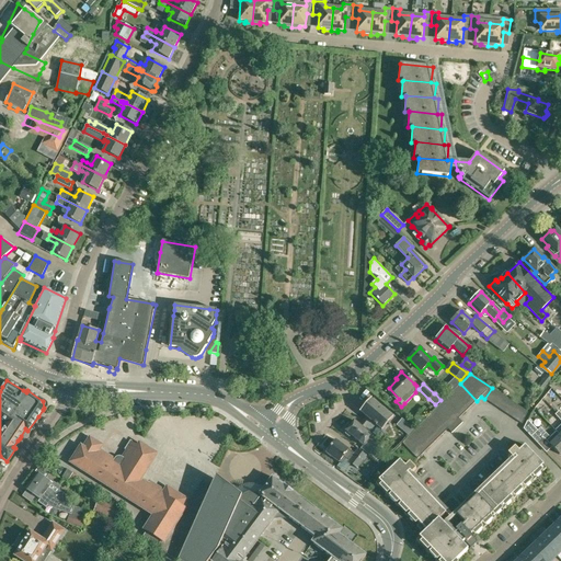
[(460,384),(444,400),(461,416),(477,401),(460,384)]
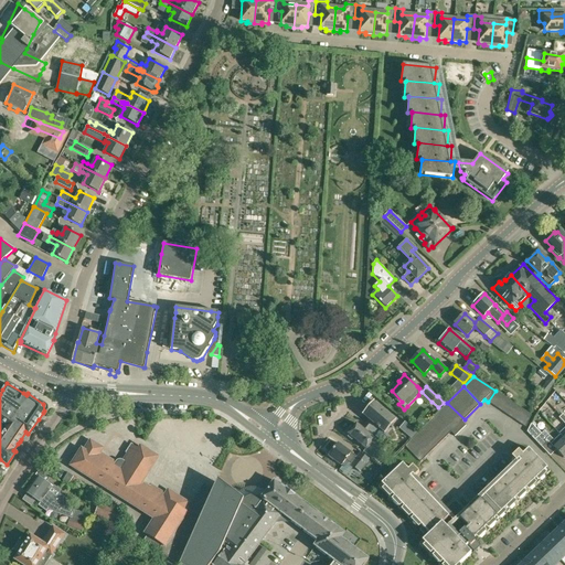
[(496,391),(488,402),(493,406),(501,395),(496,391)]
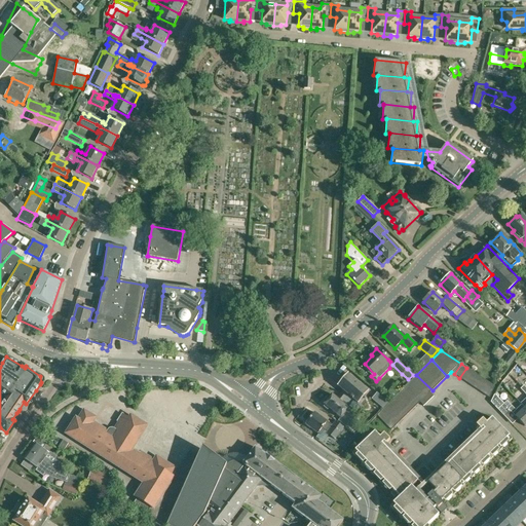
[(466,368),(459,378),(464,381),(472,371),(466,368)]
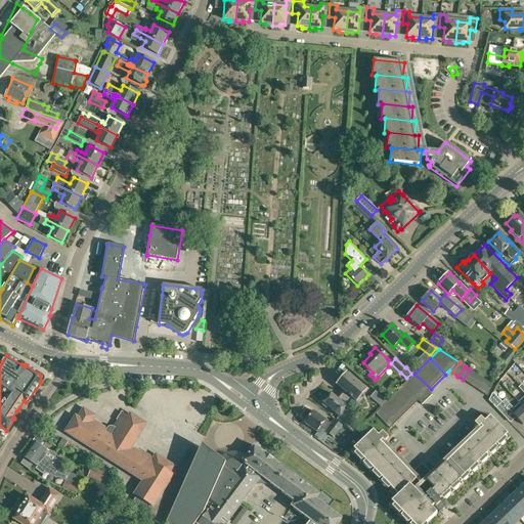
[(470,369),(463,380),(468,383),(475,373),(470,369)]
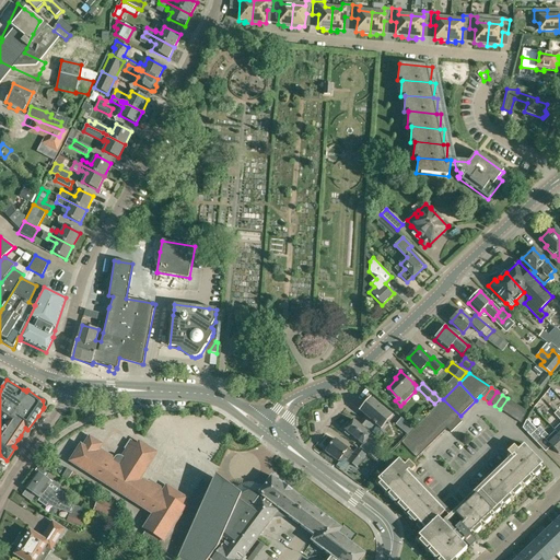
[(364,419),(374,428),(376,426),(381,430),(392,416),(370,397),(359,411),(365,417),(364,419)]
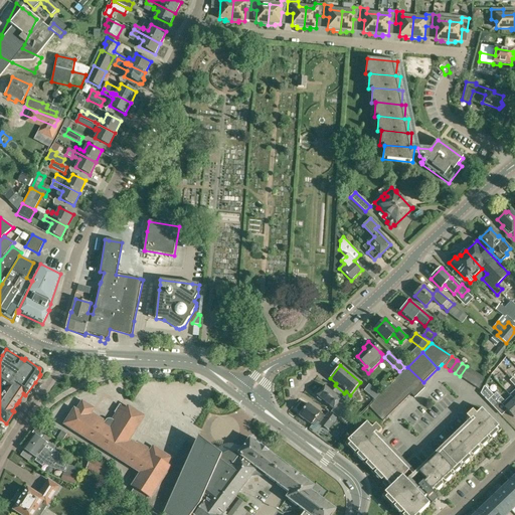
[(467,366),(460,376),(464,379),(471,369),(467,366)]
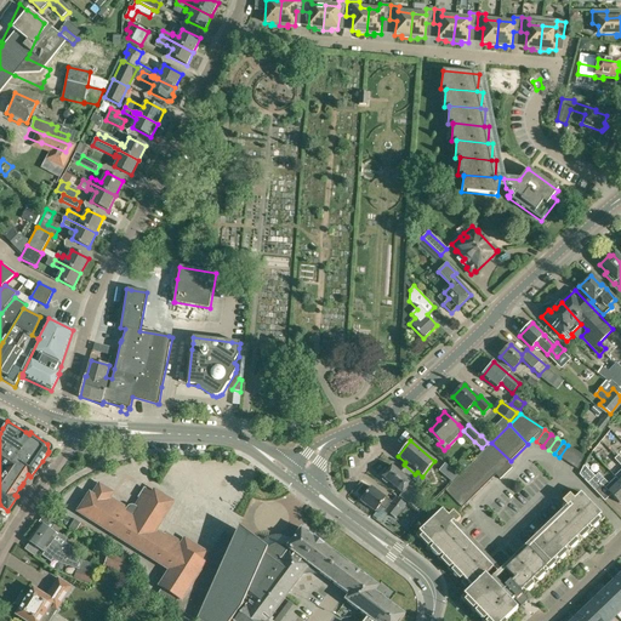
[(511,461),(491,443),(476,460),(493,478),(496,474),(500,479),(512,468),(507,463),(511,461)]
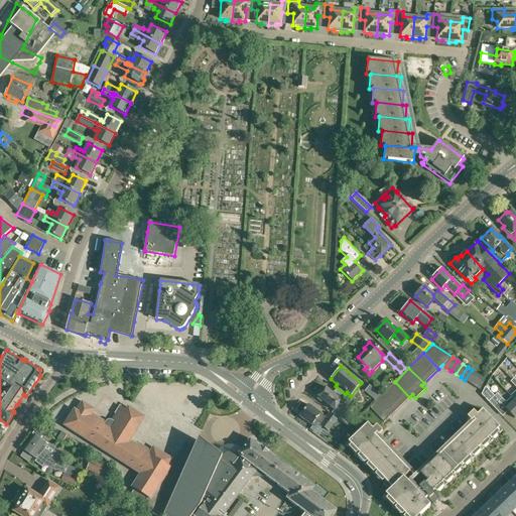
[(477,373),(472,370),(465,380),(470,383),(477,373)]
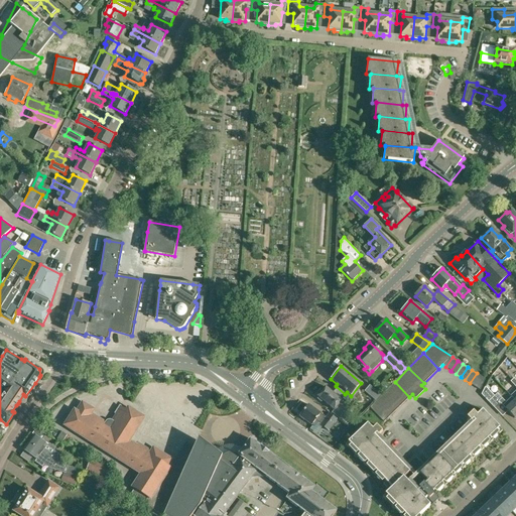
[(481,376),(477,373),(470,383),(475,386),(481,376)]
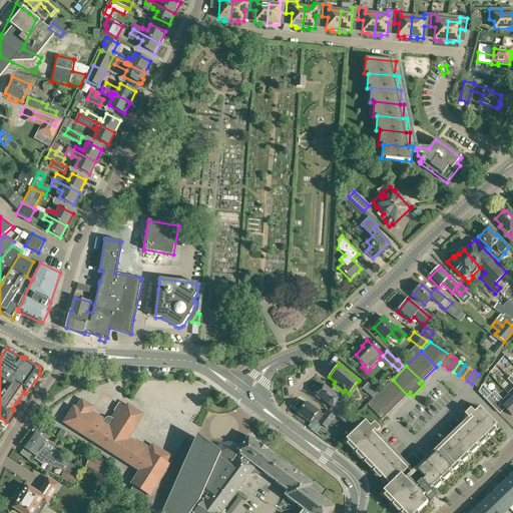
[(478,374),(472,384),(477,388),(482,377),(478,374)]
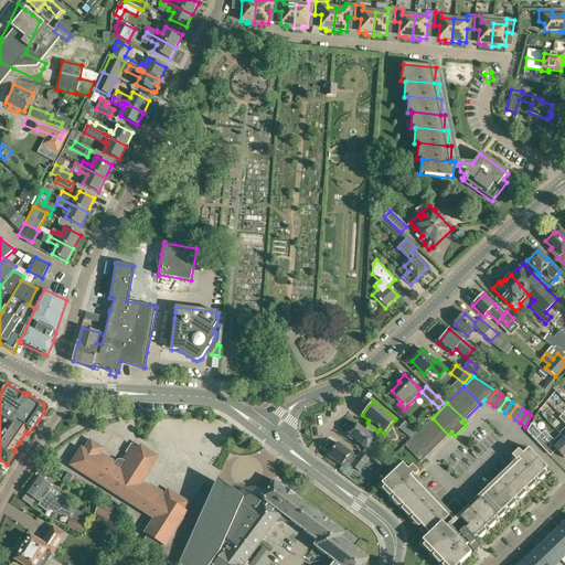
[(424,427),(420,430),(436,446),(448,435),(433,418),(424,427)]
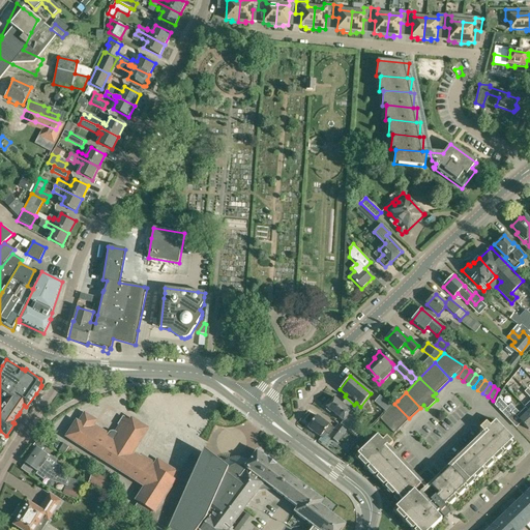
[(354,405),(345,396),(340,402),(334,398),(330,401),(329,400),(325,405),(327,406),(326,407),(344,421),(347,417),(354,423),(358,419),(351,412),(350,410),(354,405)]
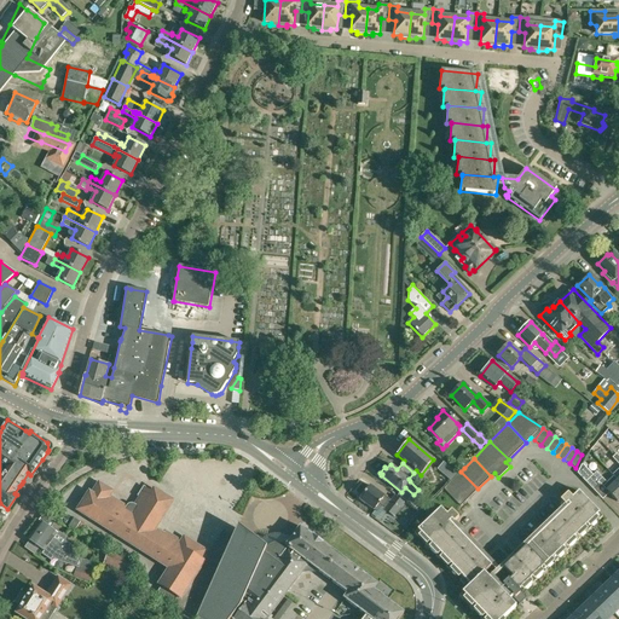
[(443,463),(438,469),(449,479),(450,478),(452,480),(457,475),(443,463)]
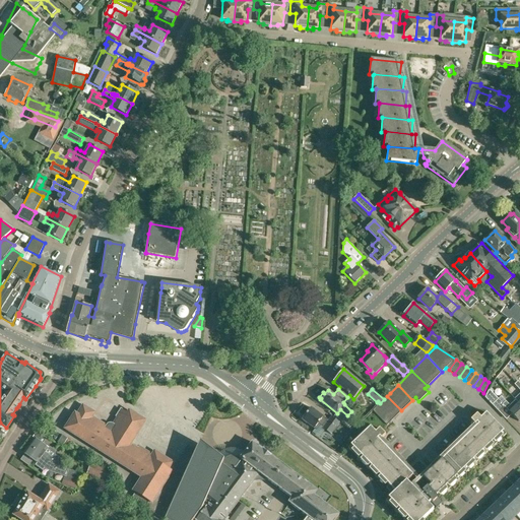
[(401,410),(387,396),(384,399),(380,403),(373,410),(387,426),(401,410)]
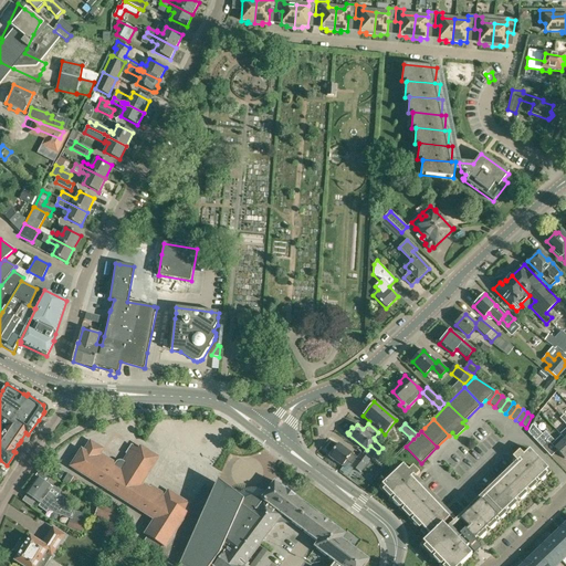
[(545,431),(535,441),(545,451),(552,446),(554,449),(564,459),(565,456),(565,441),(564,439),(561,436),(555,442),(551,437),(545,431)]
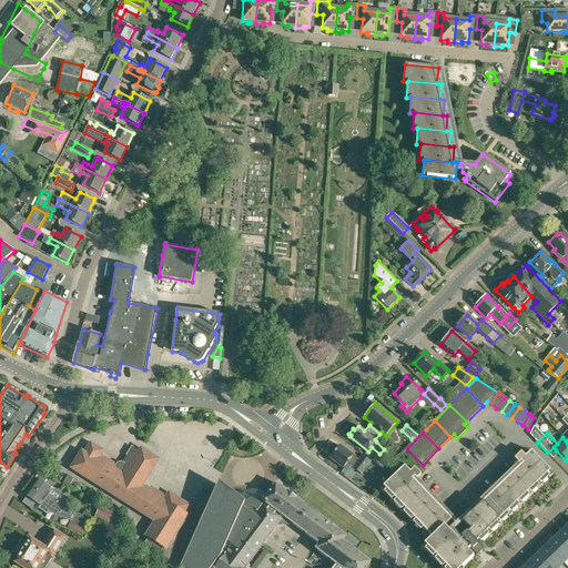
[(144,545),(161,556),(190,509),(188,508),(188,506),(169,494),(166,498),(151,488),(150,490),(141,485),(158,460),(141,450),(140,453),(132,447),(127,455),(129,456),(123,465),(122,464),(117,466),(99,456),(102,452),(91,445),(84,455),(82,453),(80,457),(78,456),(74,463),(75,464),(72,468),(156,521),(146,537),(149,538),(144,545)]
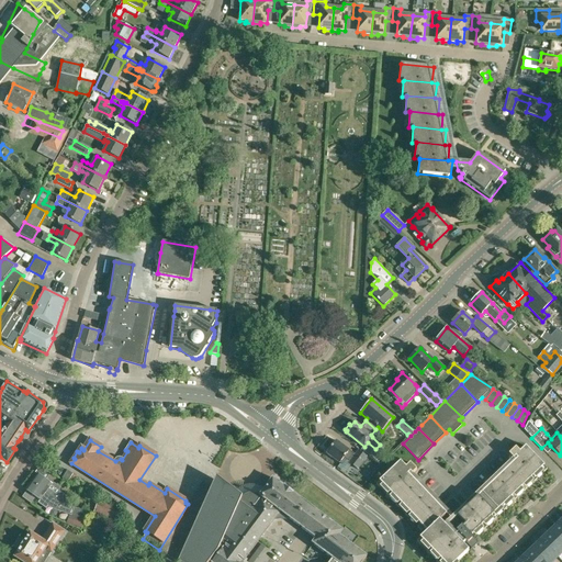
[(336,440),(326,453),(339,463),(343,465),(347,460),(349,462),(348,463),(357,469),(367,457),(359,450),(355,454),(336,440)]
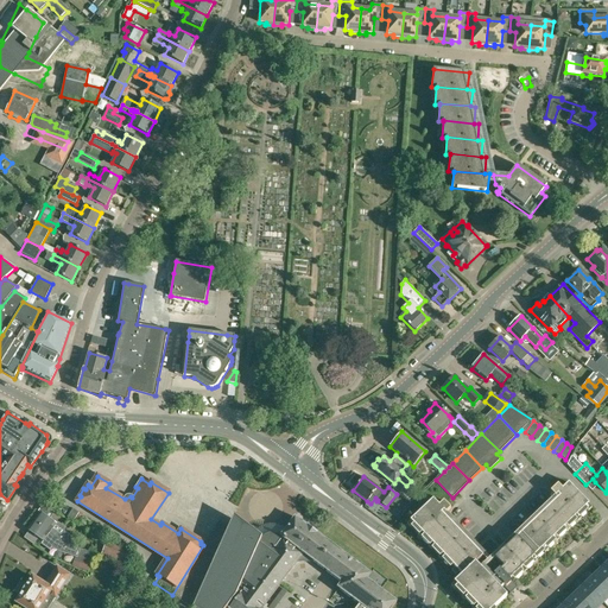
[(502,568),(494,576),(504,584),(504,586),(505,587),(505,588),(508,591),(510,591),(511,593),(508,595),(510,595),(518,587),(518,586),(515,588),(514,587),(514,586),(511,582),(510,582),(508,581),(512,577),(514,580),(521,572),(520,570),(523,567),(525,569),(532,562),(531,559),(533,557),(536,558),(543,551),(542,550),(545,546),(546,548),(553,540),(552,539),(556,536),(557,538),(565,531),(563,529),(567,525),(568,527),(576,520),(574,518),(577,515),(578,517),(587,510),(584,508),(588,504),(586,501),(577,493),(571,486),(568,483),(562,489),(557,485),(555,488),(550,492),(555,496),(557,494),(559,496),(549,507),(538,518),(527,527),(517,537),(505,549),(494,558),(501,565),(502,568)]
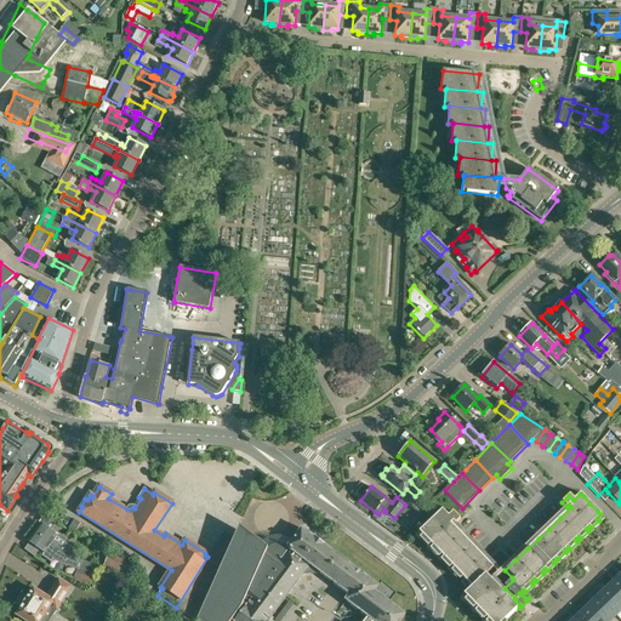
[(425,527),(419,533),(422,536),(421,539),(428,546),(429,543),(431,543),(433,547),(432,550),(438,557),(440,554),(444,558),(442,560),(449,568),(451,565),(455,569),(453,571),(460,579),(462,577),(472,587),(467,592),(463,596),(467,599),(466,602),(473,609),(474,607),(476,608),(478,610),(476,613),(483,620),(485,617),(486,620),(488,620),(505,620),(506,620),(512,614),(518,609),(511,602),(511,600),(508,598),(496,587),(485,575),(493,568),(483,557),(472,546),(461,535),(453,527),(451,524),(450,524),(453,522),(455,524),(460,519),(453,512),(449,517),(442,510),(432,519),(425,527)]
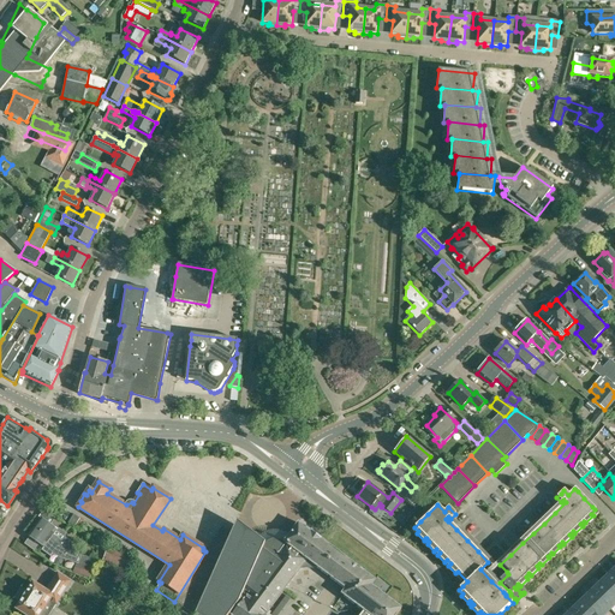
[(81,519),(75,514),(69,523),(75,526),(81,519)]
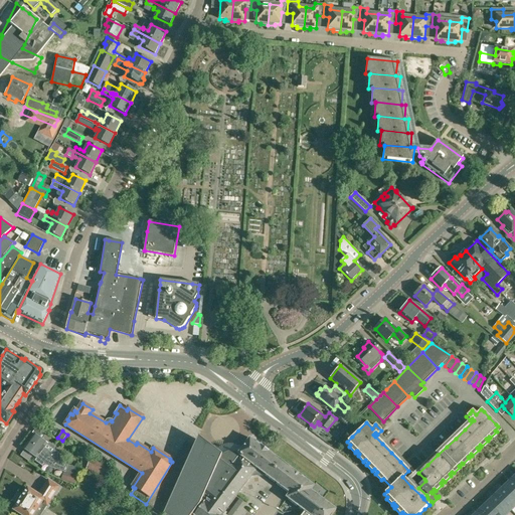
[(60,463),(61,463),(64,458),(53,450),(54,449),(53,447),(50,444),(47,444),(34,435),(28,442),(52,459),(52,458),(59,463),(60,463)]
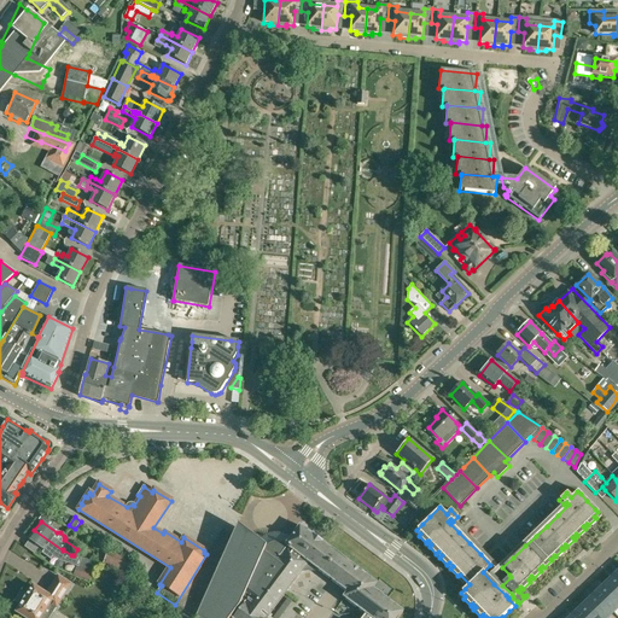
[(397,617),(403,612),(373,589),(377,584),(299,526),(285,546),(308,563),(348,593),(343,598),(357,610),(366,614),(362,617),(397,617)]
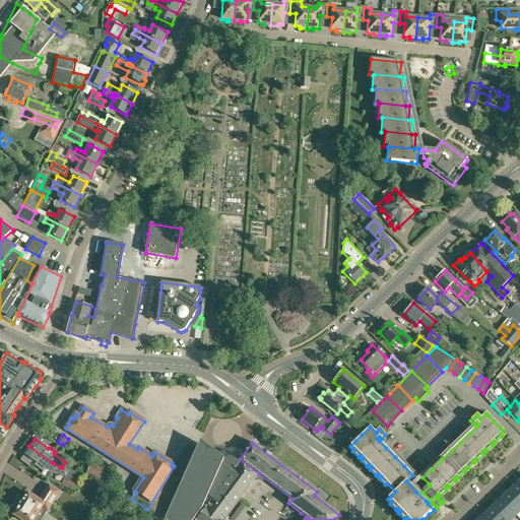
[(174,466),(147,509),(165,519),(193,519),(194,519),(223,519),(259,473),(240,459),(240,458),(238,457),(235,457),(233,456),(230,456),(228,457),(225,458),(222,461),(199,444),(196,450),(187,446),(174,466)]
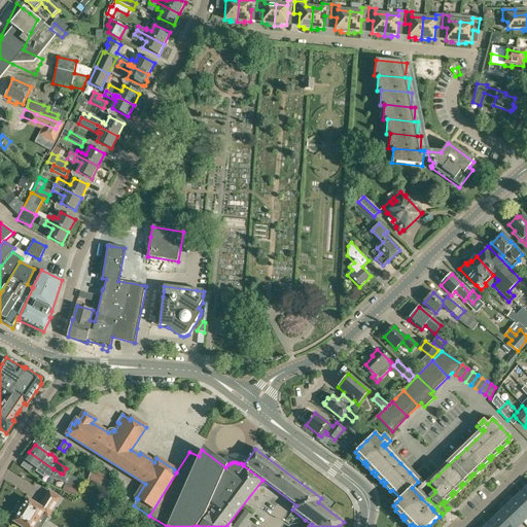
[(54,469),(29,452),(24,460),(37,469),(36,471),(43,477),(47,471),(53,475),(51,477),(51,478),(53,478),(53,479),(54,479),(67,483),(69,476),(63,473),(62,473),(61,473),(54,468),(54,469)]
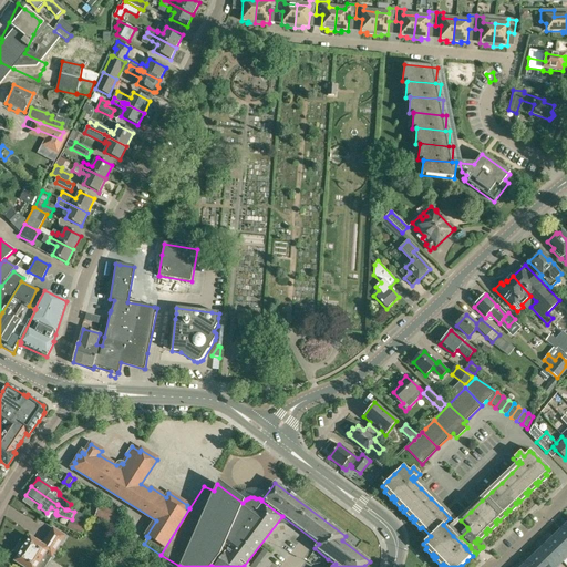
[(119,515),(110,511),(101,506),(96,516),(115,524),(119,515)]
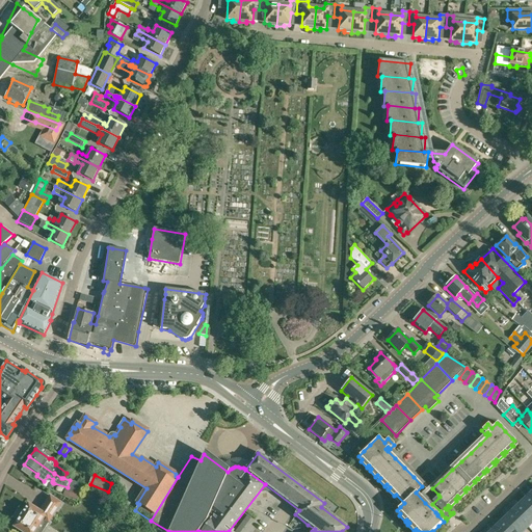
[(531,497),(530,495),(522,503),(531,514),(531,497)]
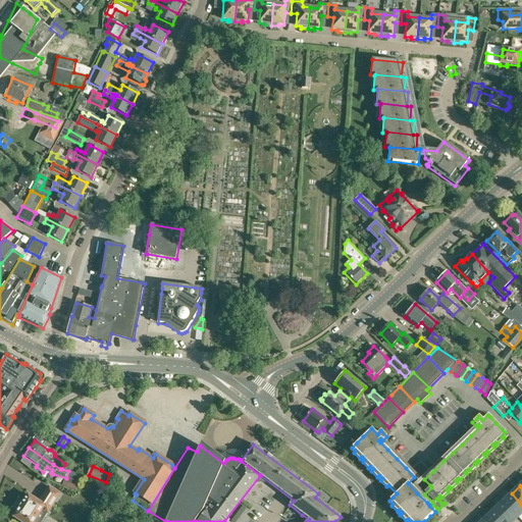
[(39,503),(29,496),(28,494),(13,518),(18,521),(17,521),(34,521),(40,514),(45,517),(49,511),(59,494),(60,494),(60,493),(49,486),(48,487),(49,487),(39,503)]
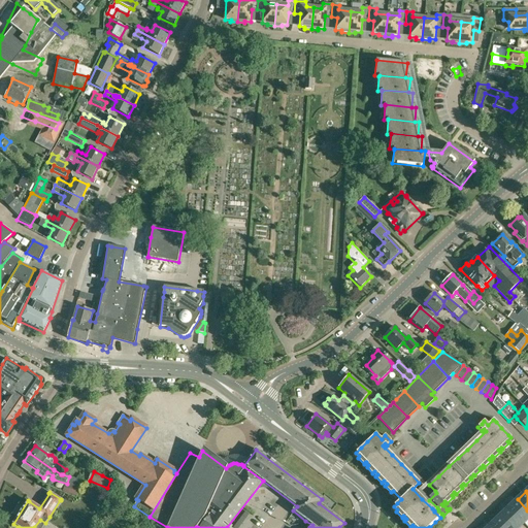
[(527,510),(518,499),(508,507),(523,523),(527,518),(527,510)]
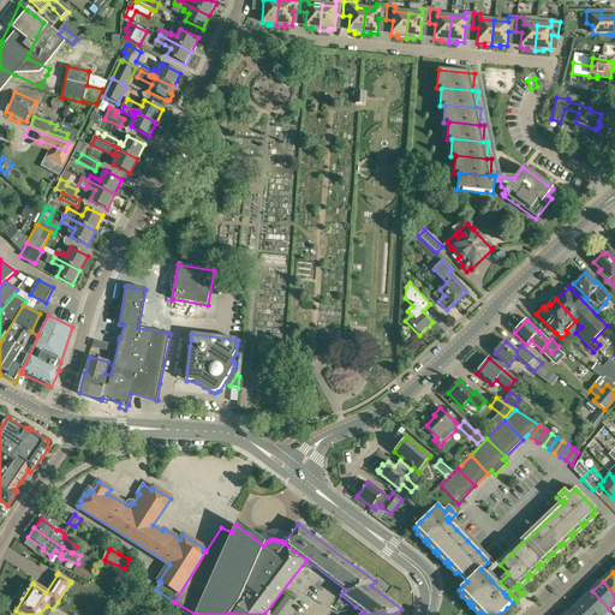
[(592,591),(583,601),(596,614),(603,614),(609,609),(592,591)]
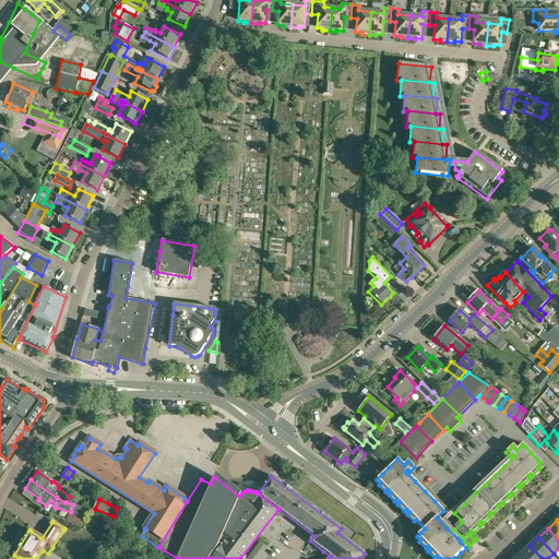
[(542,558),(530,546),(521,555),(524,558),(542,558)]
